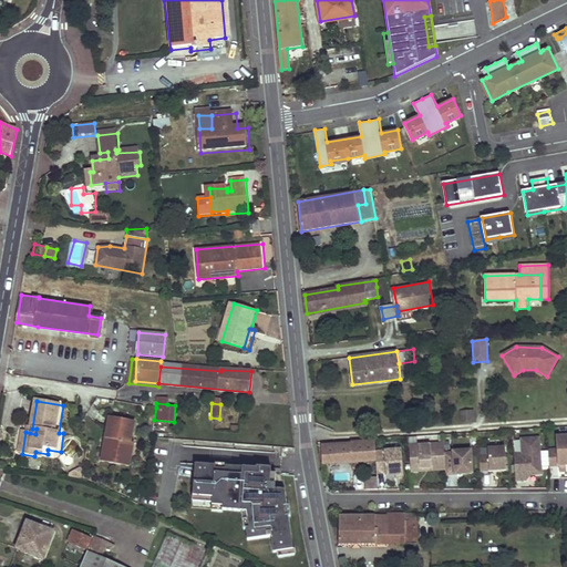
[(460,411),(461,422),(474,421),(474,411),(460,411)]
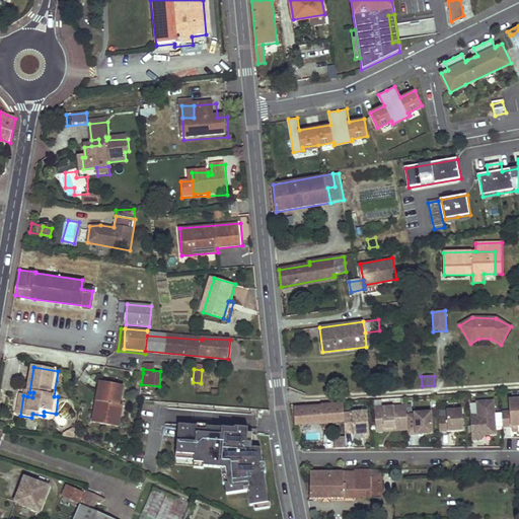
[(124,387),(101,383),(94,426),(121,430),(124,408),(121,406),(124,387)]
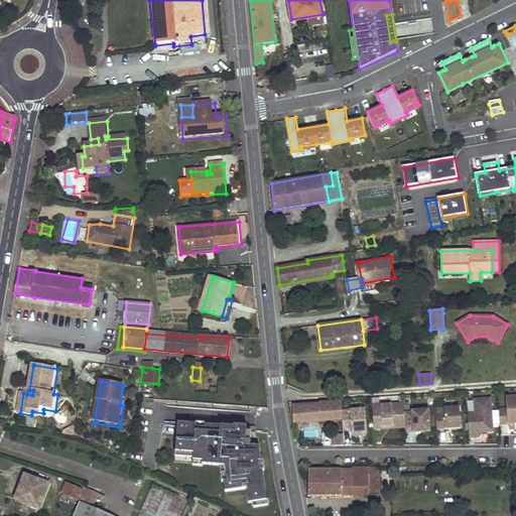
[(507,409),(499,410),(500,424),(509,424),(515,423),(515,396),(506,397),(507,409)]
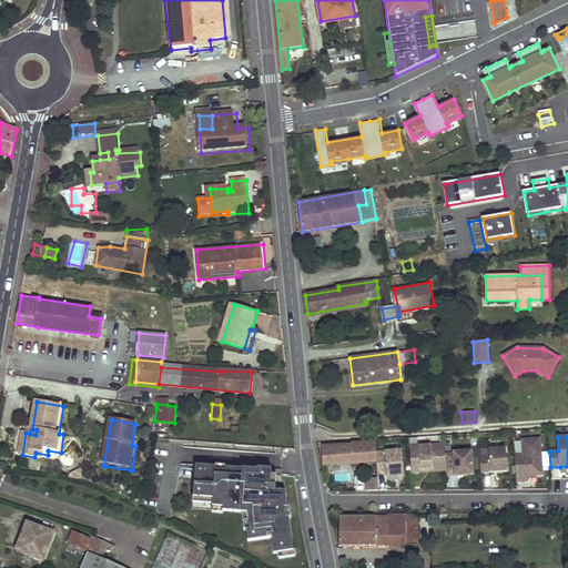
[(524,455),(515,455),(517,482),(527,480),(526,474),(528,473),(531,476),(543,475),(540,438),(523,439),(524,455)]
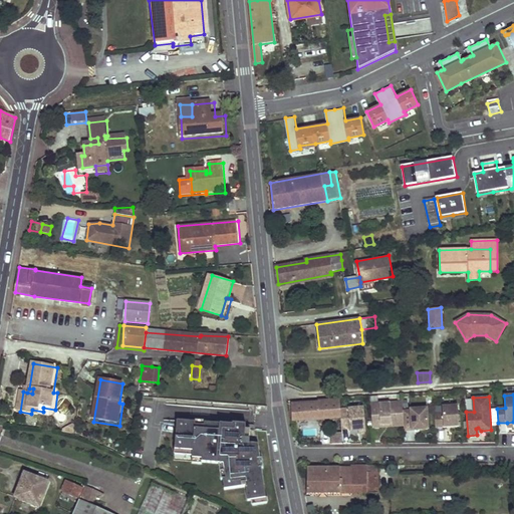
[(318,403),(291,405),(292,420),(341,417),(340,411),(340,400),(317,401),(318,403)]
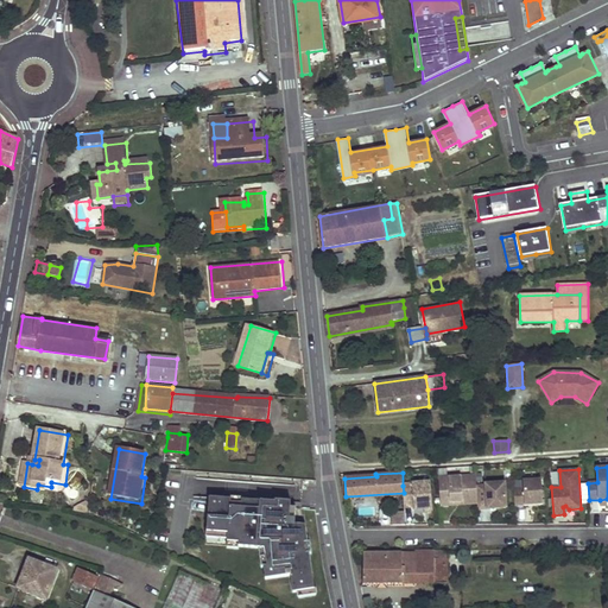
[(476,476),(439,479),(442,506),(451,506),(451,502),(463,501),(463,505),(479,504),(477,487),(476,476)]
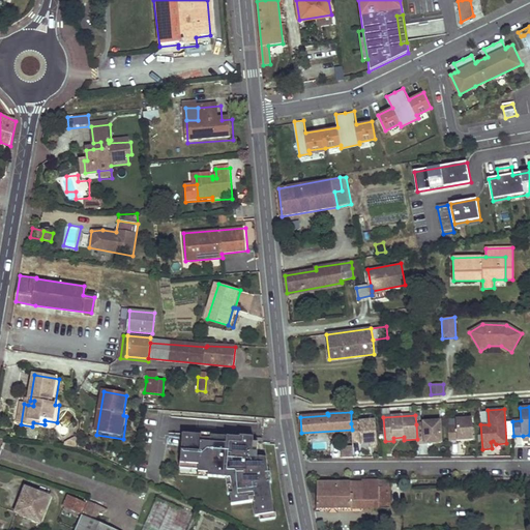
[(472,417),(457,418),(457,424),(448,425),(449,441),(474,440),(472,417)]
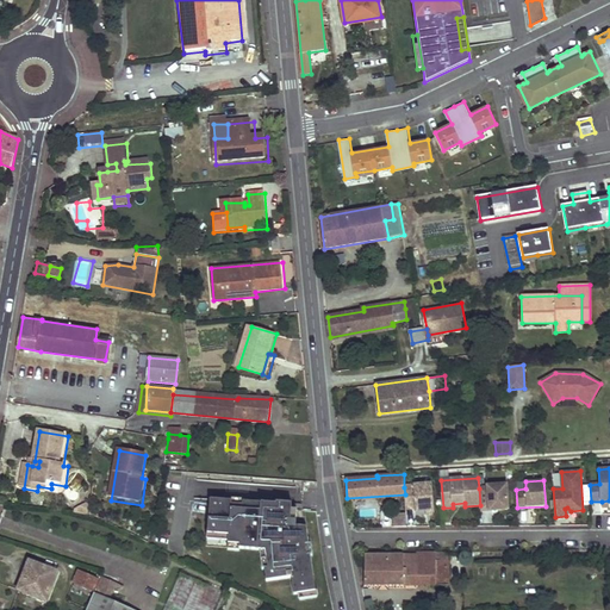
[(405,495),(406,510),(416,509),(416,512),(427,511),(433,511),(434,511),(433,485),(404,487),(405,495)]
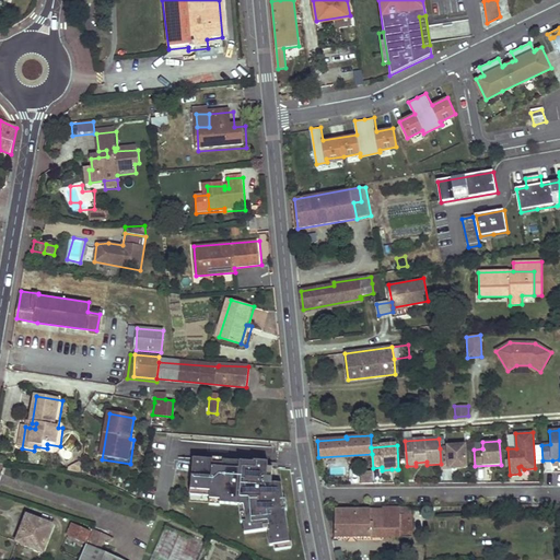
[(467,468),(465,445),(447,446),(447,447),(440,448),(441,464),(441,469),(467,468)]
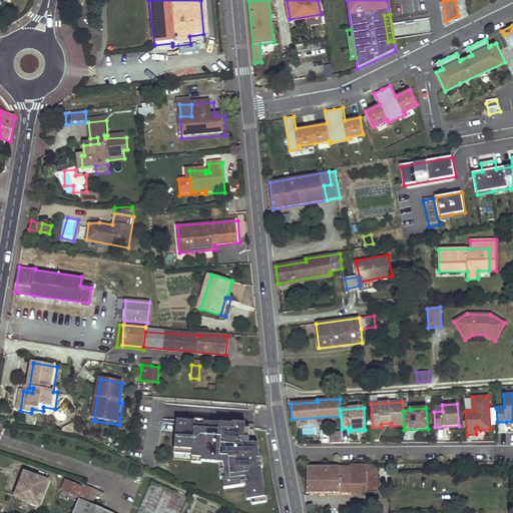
[(194,422),(176,421),(174,450),(192,451),(191,458),(201,459),(200,462),(216,463),(222,464),(225,478),(220,479),(222,489),(243,486),(245,501),(249,500),(264,498),(260,468),(257,468),(255,459),(259,459),(255,448),(253,430),(232,428),(232,424),(203,422),(203,425),(194,425),(194,422)]
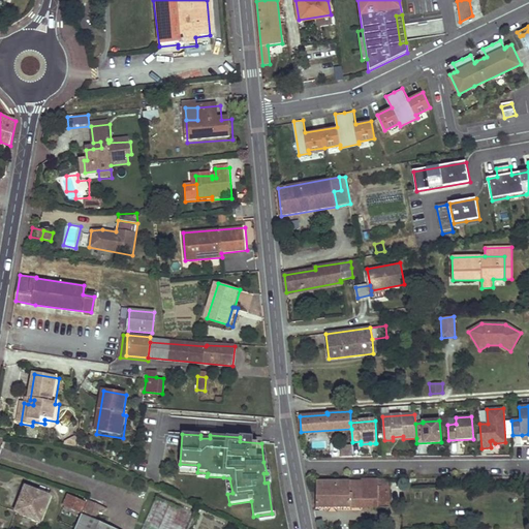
[(76,446),(79,437),(76,436),(66,442),(65,444),(76,446)]
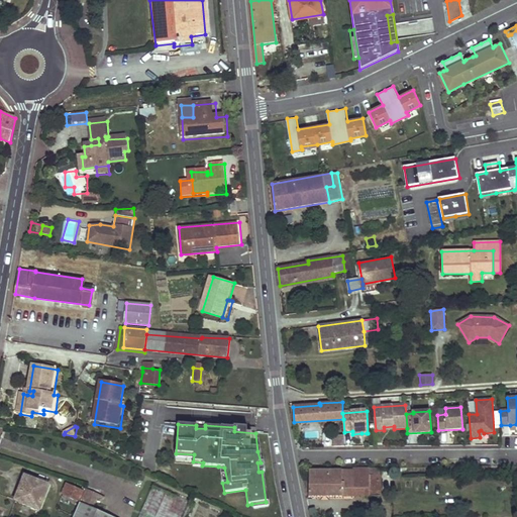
[(344,435),(334,436),(334,447),(344,447),(344,435)]
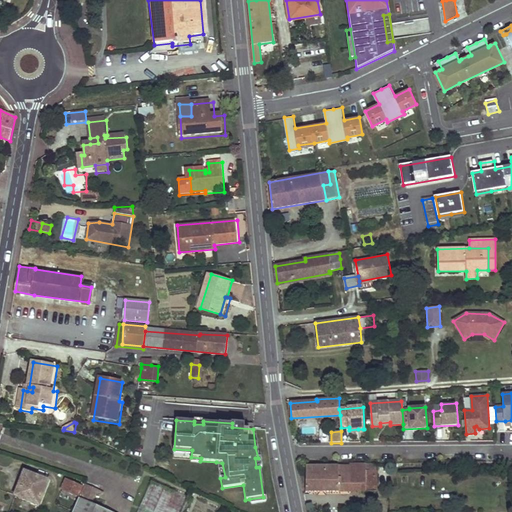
[(121,440),(117,439),(115,441),(114,447),(116,449),(120,449),(122,448),(123,442),(121,440)]
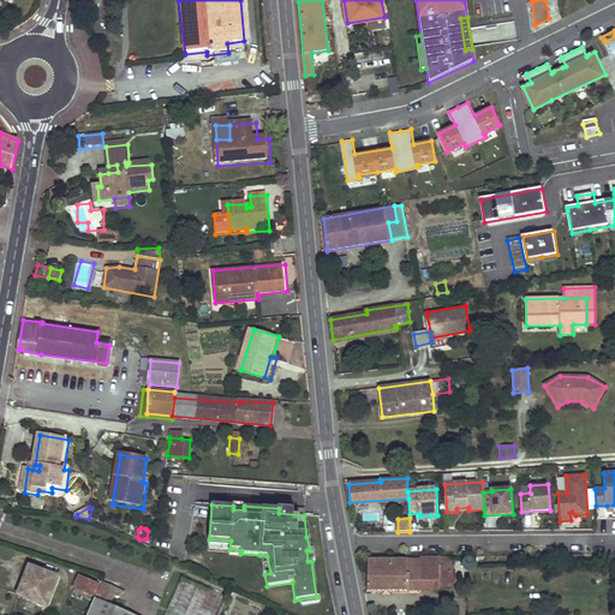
[(260,555),(262,574),(264,574),(270,573),(267,556),(260,555)]
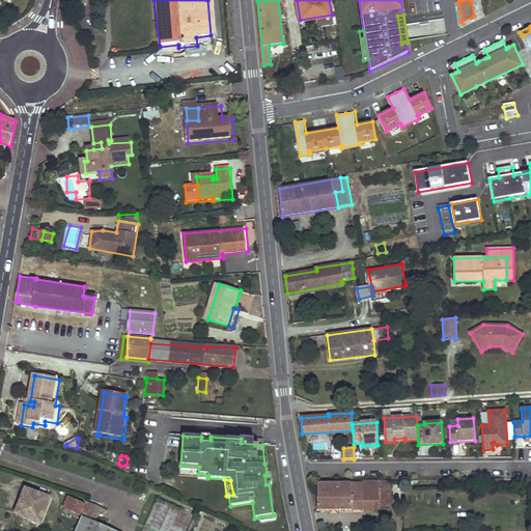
[(363,483),(318,483),(317,510),(391,509),(391,481),(363,481),(363,483)]
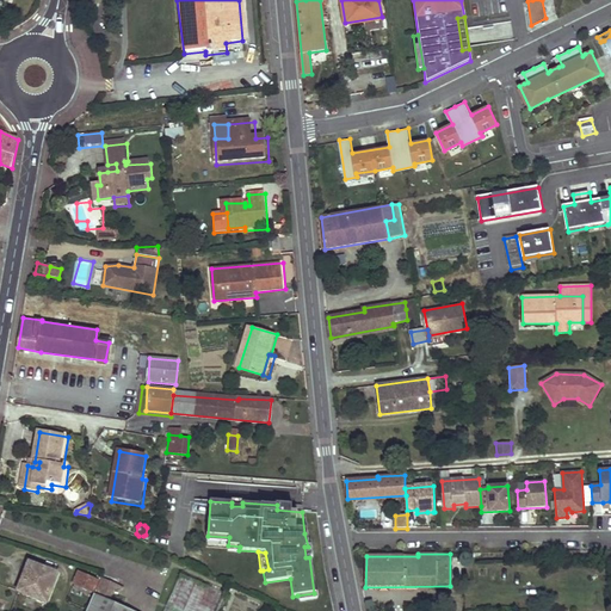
[(30,561),(19,588),(47,600),(59,573),(30,561)]
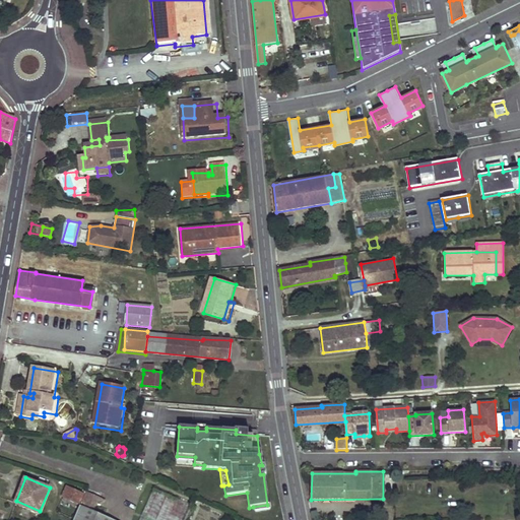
[(66,496),(79,502),(82,495),(69,490),(66,496)]
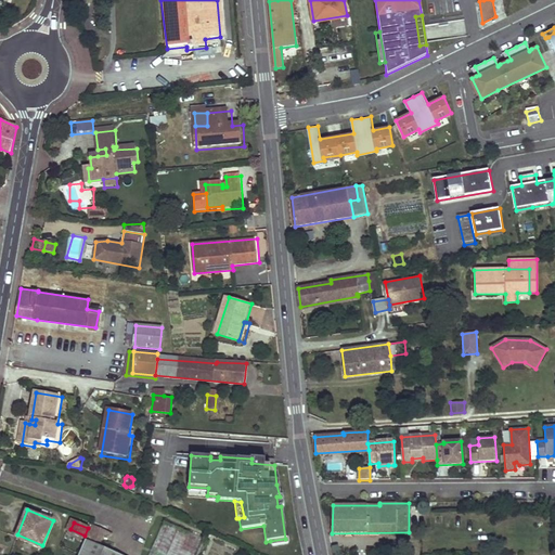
[(93,525),(86,540),(101,546),(107,531),(93,525)]
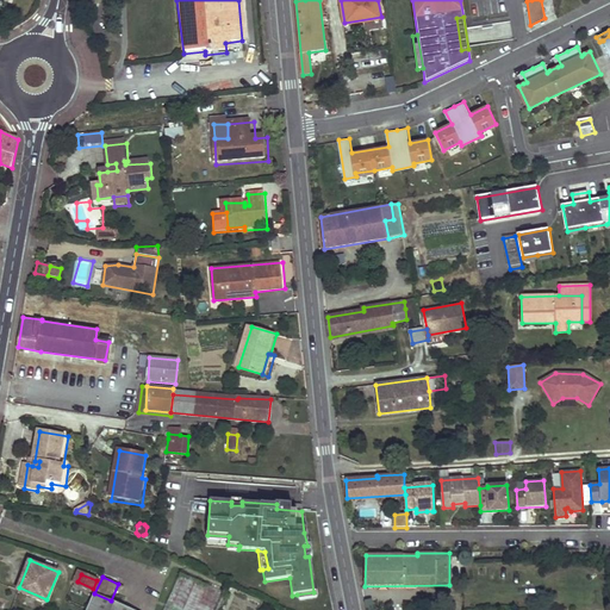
[(134,609),(111,601),(94,593),(87,609),(134,609)]
